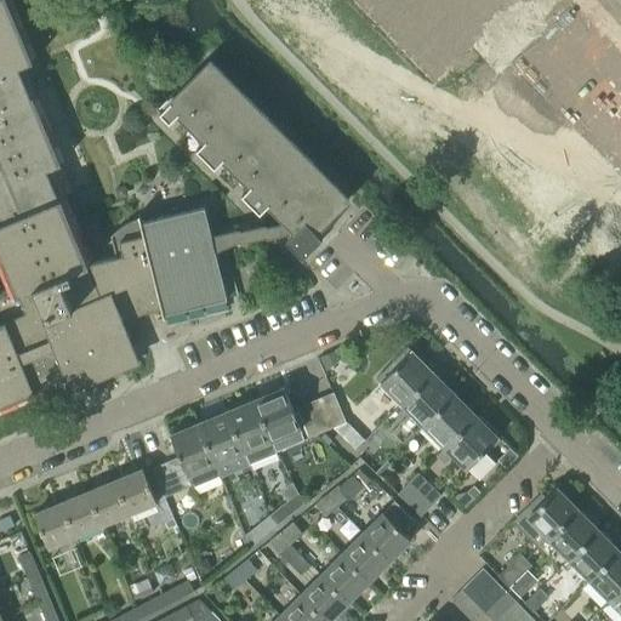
[(0,0),(0,220),(0,222),(0,221),(0,254),(24,313),(0,323),(0,408),(67,381),(69,386),(135,359),(118,318),(161,308),(163,314),(227,298),(205,206),(141,222),(140,216),(135,218),(124,224),(118,228),(110,235),(117,256),(89,263),(61,197),(60,198),(47,169),(62,164),(33,95),(32,96),(20,67),(33,62),(6,0),(0,0)]
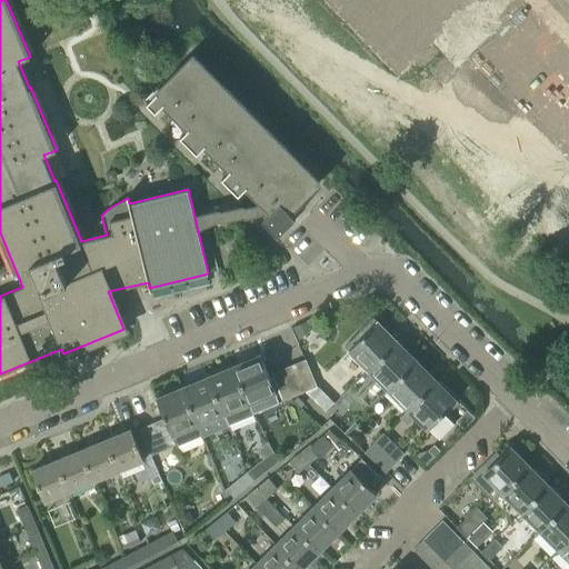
[(300,200),(306,193),(318,181),(192,56),(157,91),(153,88),(143,99),(156,111),(162,106),(187,130),(180,136),(197,153),(203,147),(228,171),(221,178),(239,195),(245,188),(269,212),(261,219),(278,235),(296,217),(295,216),(306,206),(300,200)]
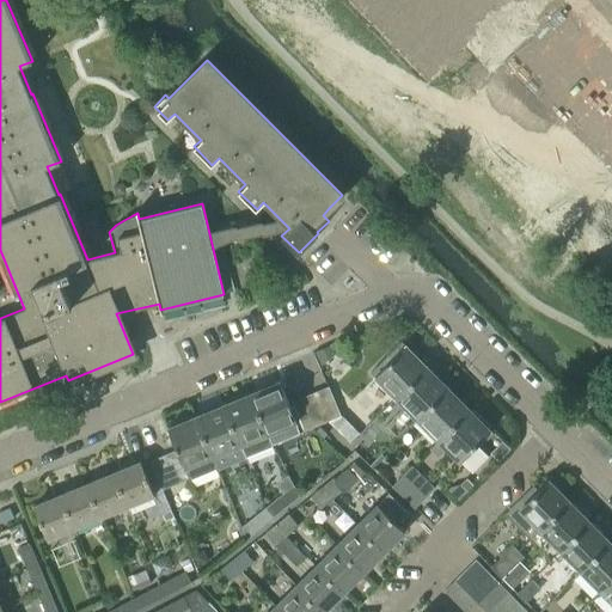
[(405,344),(402,341),(387,354),(392,357),(374,375),(396,397),(427,365),(405,344)]
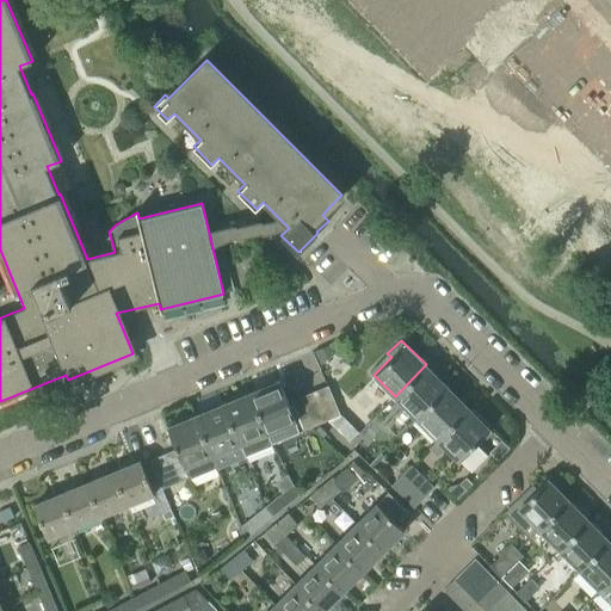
[(417,418),(448,386),(426,364),(395,396),(417,418)]
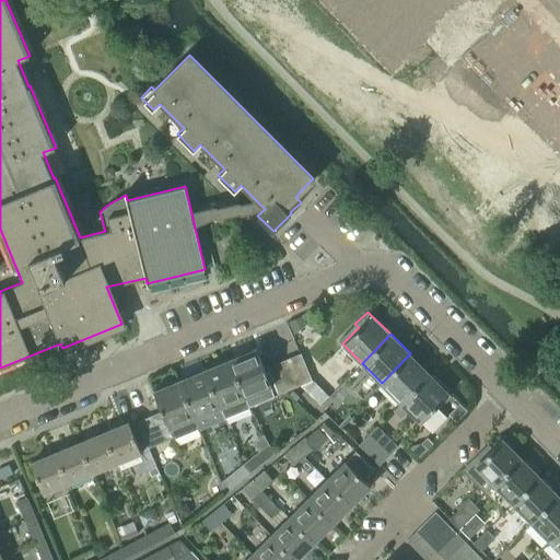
[(286,392),(275,364),(265,368),(256,348),(229,360),(244,397),(270,386),(275,396),(286,392)]
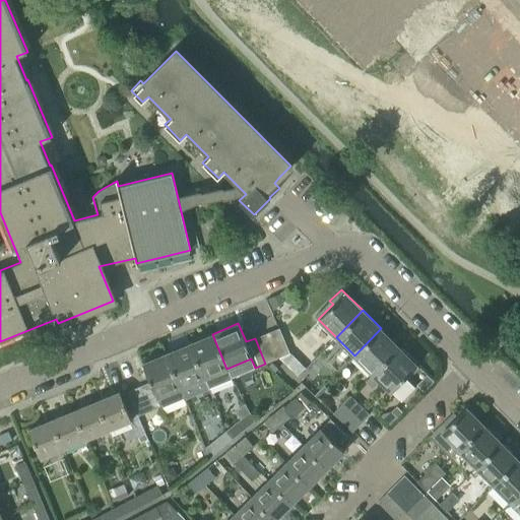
[(277,359),(279,358),(289,352),(279,328),(266,333),(276,358),(277,359)]
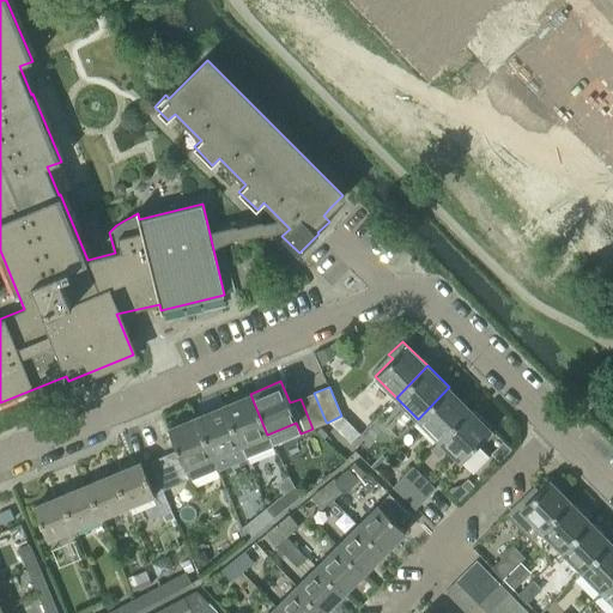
[(469,408),(449,387),(418,419),(438,439),(469,408)]
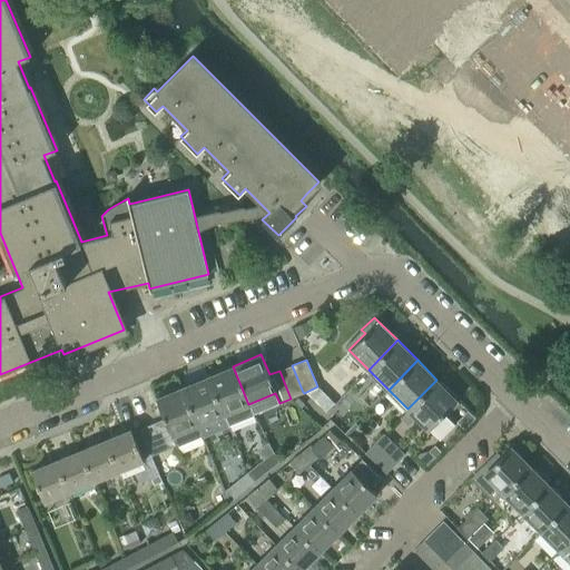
[(291,399),(304,393),(303,392),(292,365),(279,371),(291,399)]
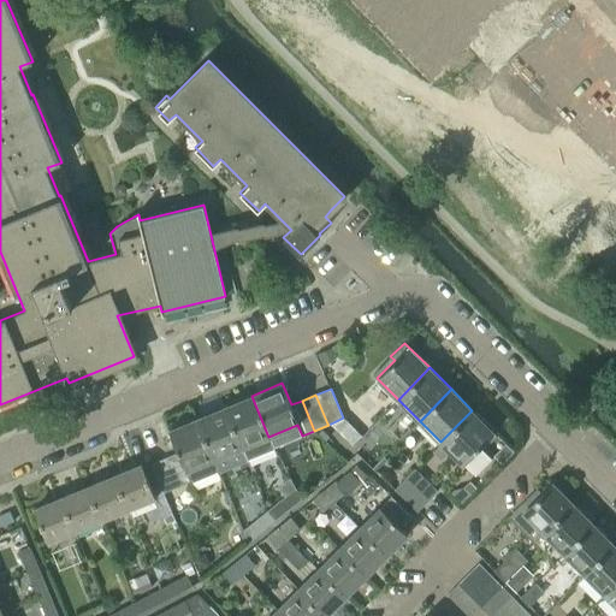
[(242,448),(248,460),(273,449),(268,437),(252,396),(224,407),(241,448),(242,448)]
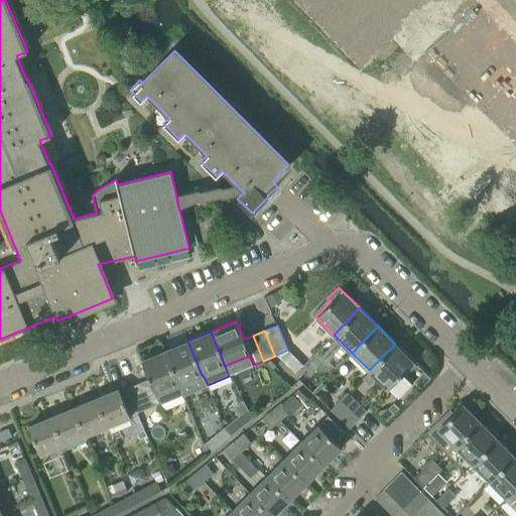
[(178,385),(202,376),(187,341),(164,351),(178,385)]
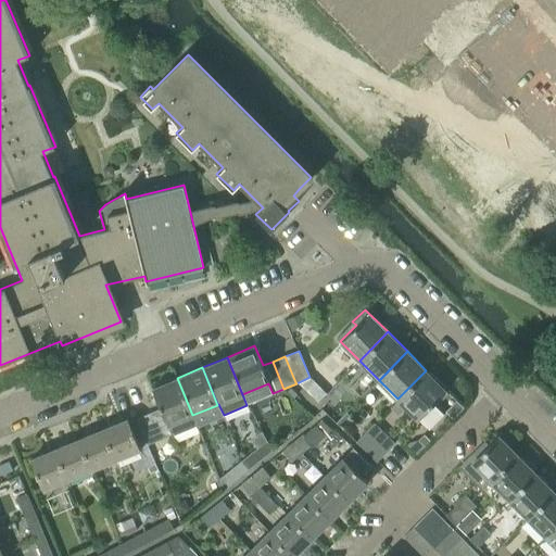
[(441,404),(437,400),(446,390),(426,370),(397,399),(417,419),(429,407),(433,412),(441,404)]
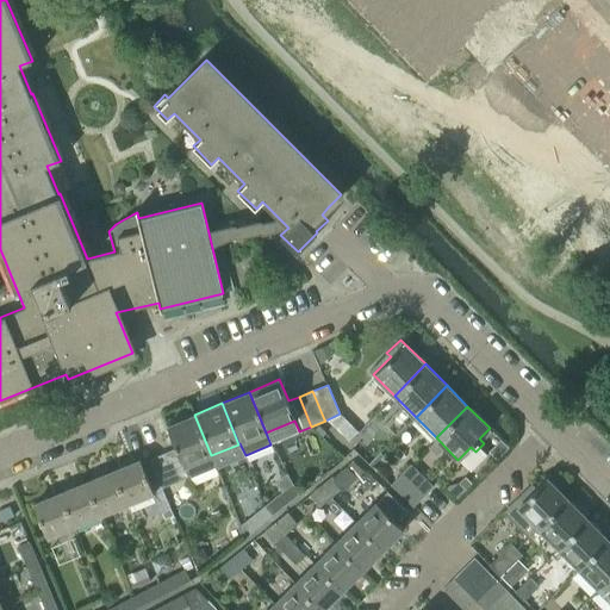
[(191,477),(186,466),(211,455),(194,415),(167,427),(175,448),(163,453),(175,483),(191,477)]
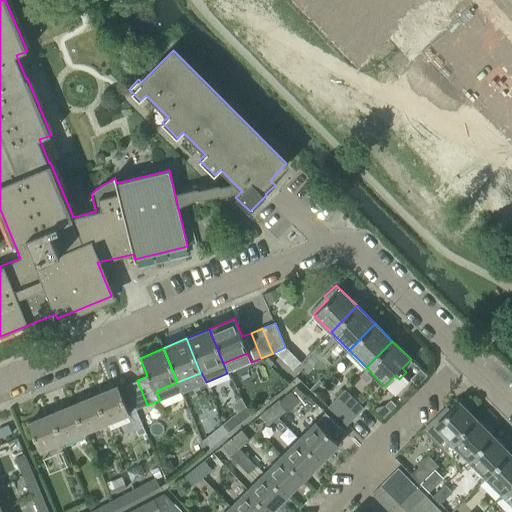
[(136,410),(136,409),(147,405),(137,380),(125,385),(136,410)]
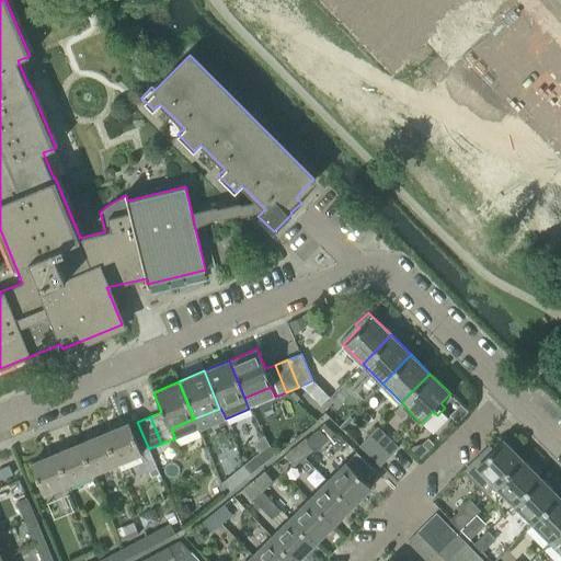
[(116,464),(141,454),(129,422),(103,433),(116,464)]
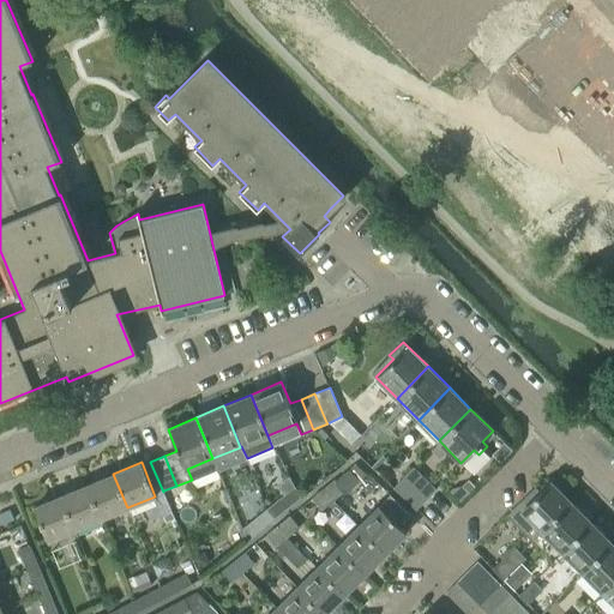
[(403,477),(427,499),(437,488),(414,467),(403,477)]
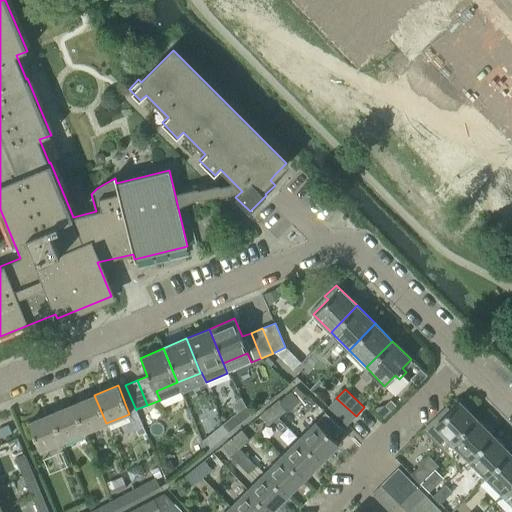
[(84,432),(106,423),(94,395),(72,404),(84,432)]
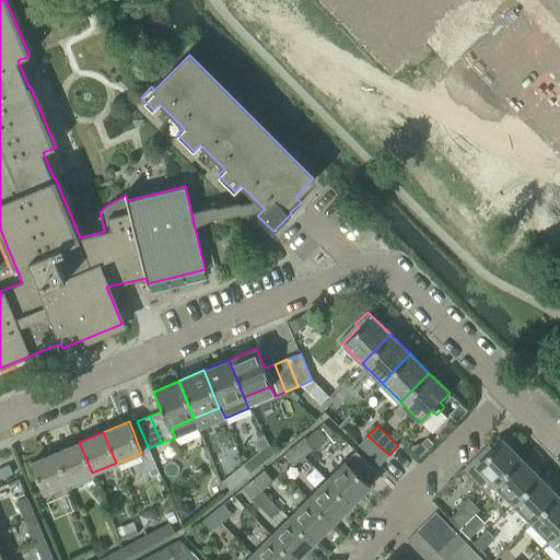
[(359,444),(380,465),(389,455),(368,435),(359,444)]
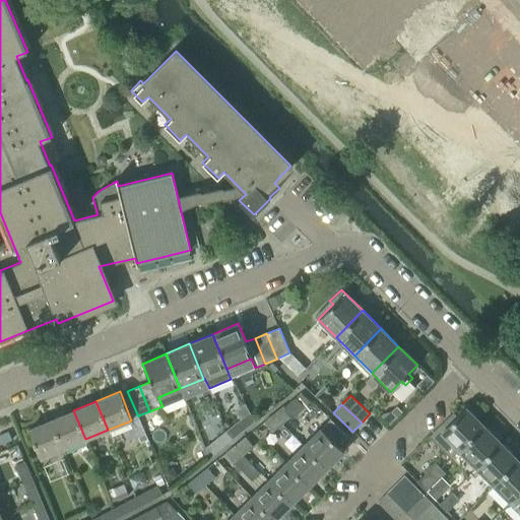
[(276,411),(284,421),(291,415),(283,406),(276,411)]
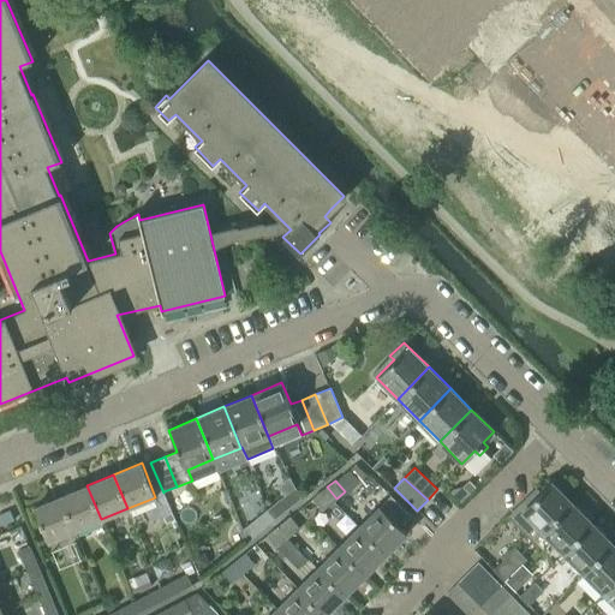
[(573,503),(573,502),(551,482),(541,493),(536,488),(507,515),(533,542),(543,532),(573,503)]
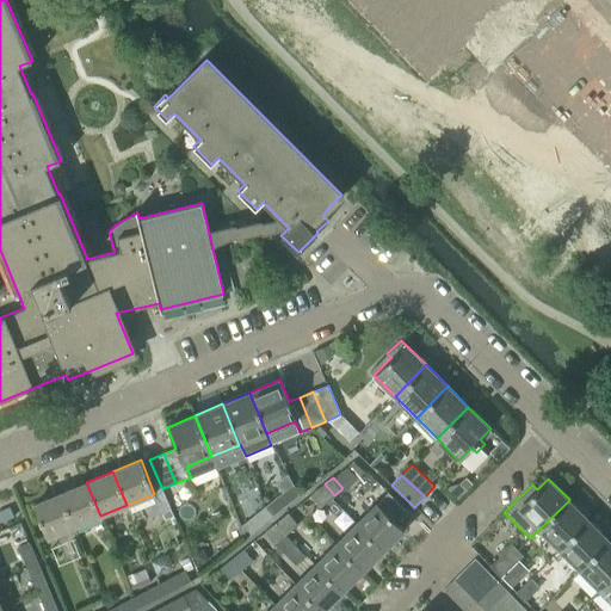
[(74,528),(100,516),(86,482),(60,493),(74,528)]
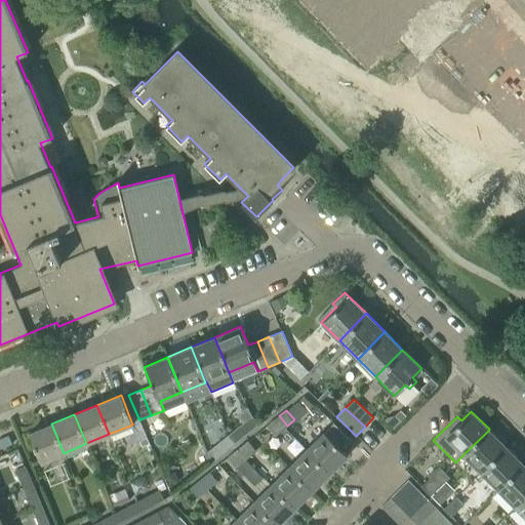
[(252,429),(255,427),(257,426),(251,415),(248,418),(252,429)]
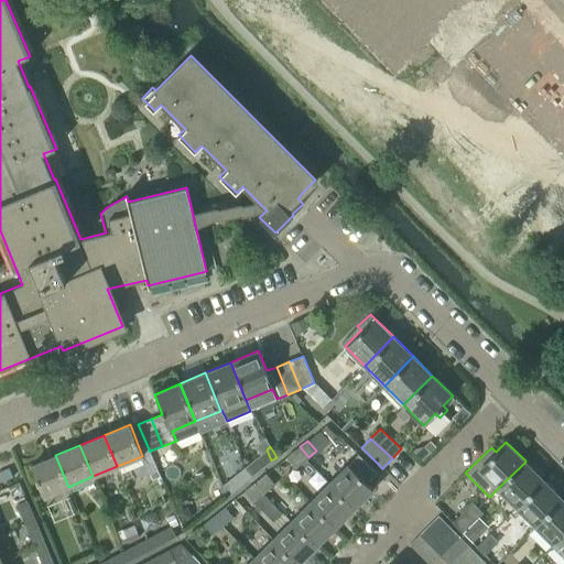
[(285,457),(295,467),(308,457),(300,446),(285,457)]
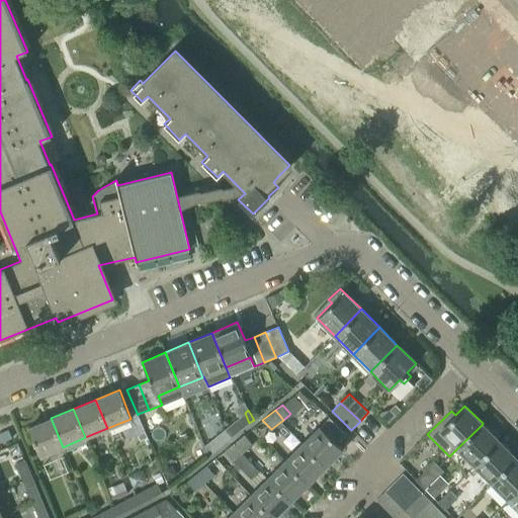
[(231,438),(243,428),(249,423),(245,413),(236,420),(225,429),(225,430),(231,438)]
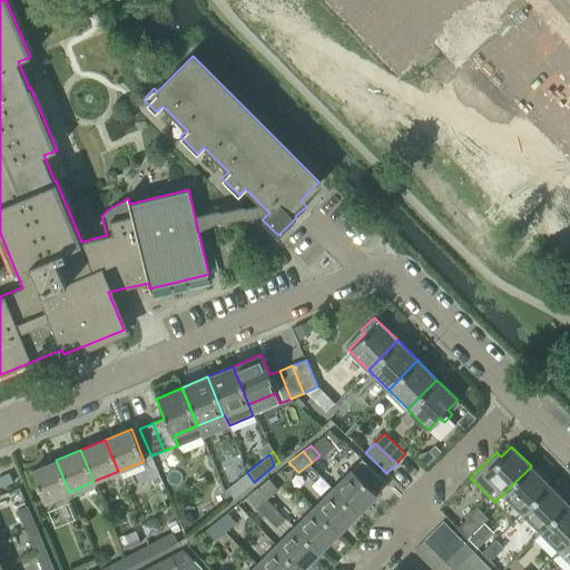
[(43,502),(69,492),(56,460),(31,470),(43,502)]
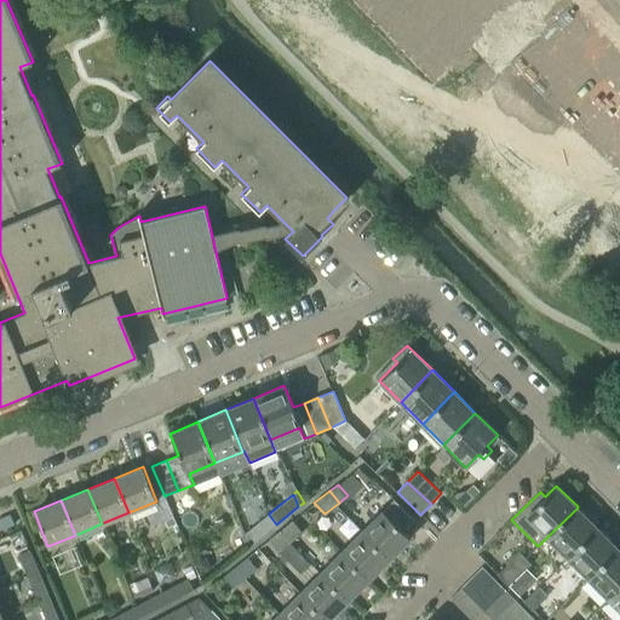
[(598,527),(578,507),(547,537),(567,557),(598,527)]
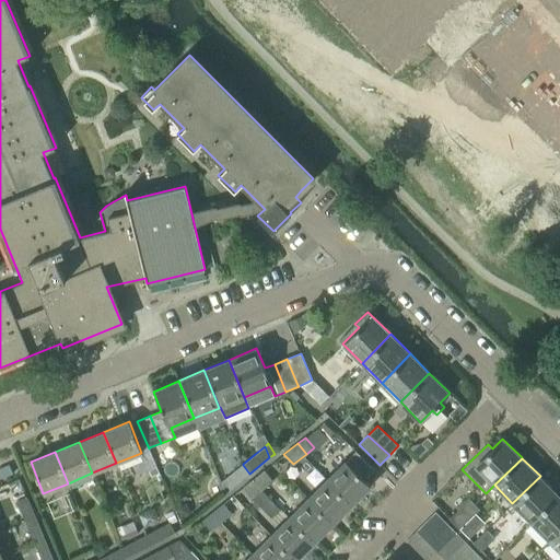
[(351,505),(371,486),(346,461),(326,480),(351,505)]
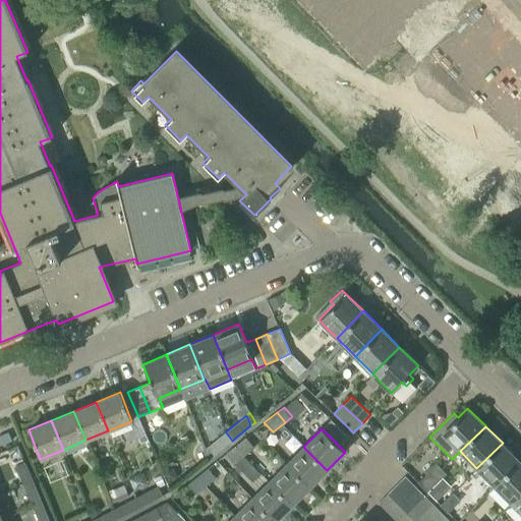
[(223,448),(232,441),(226,432),(226,431),(208,447),(210,459),(223,448)]
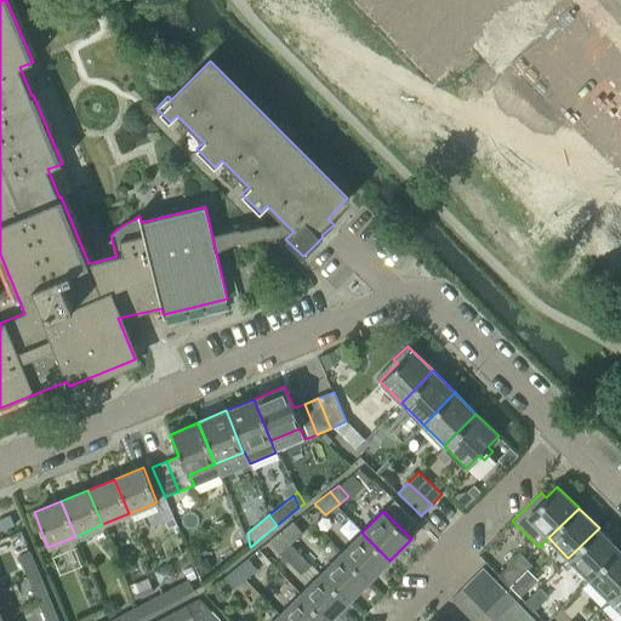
[(281,530),(291,542),(302,533),(294,522),(281,530)]
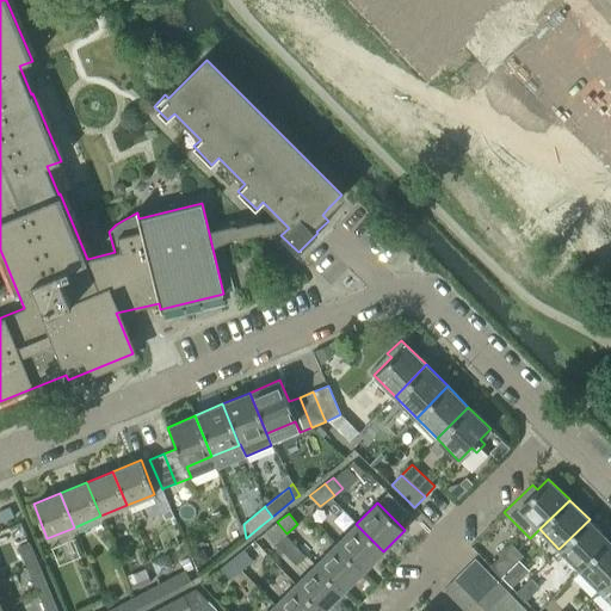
[(579,569),(609,539),(590,519),(559,549),(579,569)]
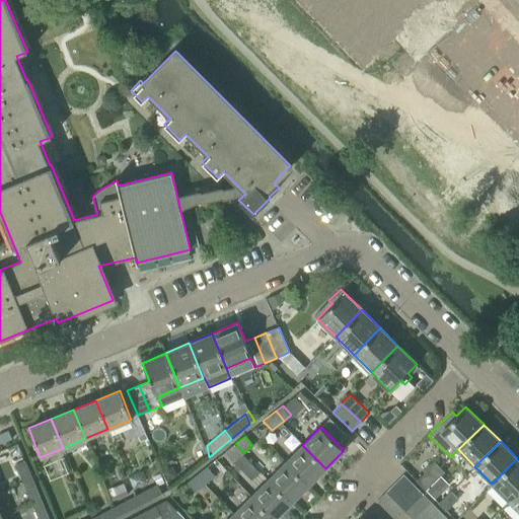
[(233,461),(243,453),(235,443),(225,451),(233,461)]
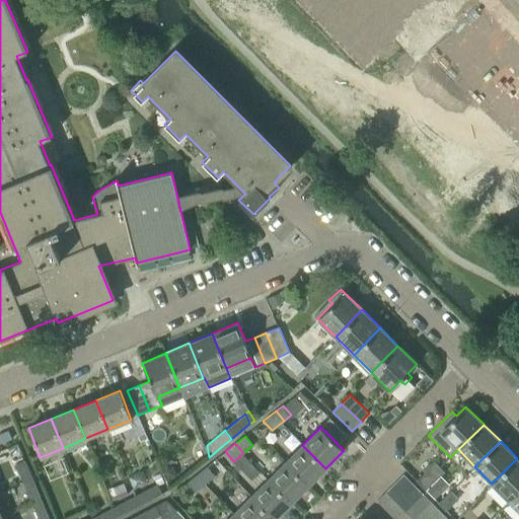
[(308,486),(325,468),(302,445),(285,462),(308,486)]
